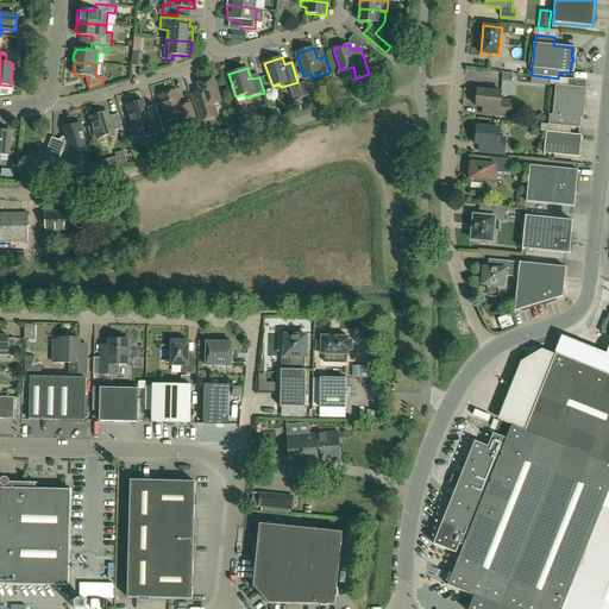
[(378,74),(382,82),(389,81),(385,71),(378,74)]
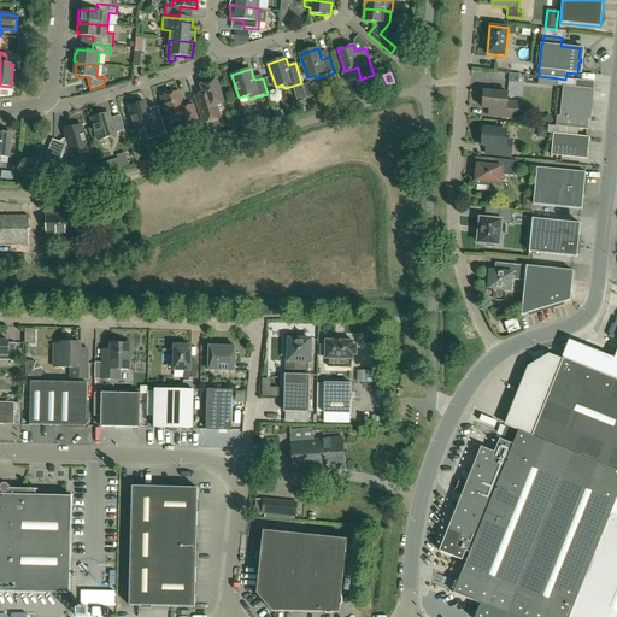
[(517,75),(517,84),(530,84),(530,75),(517,75)]
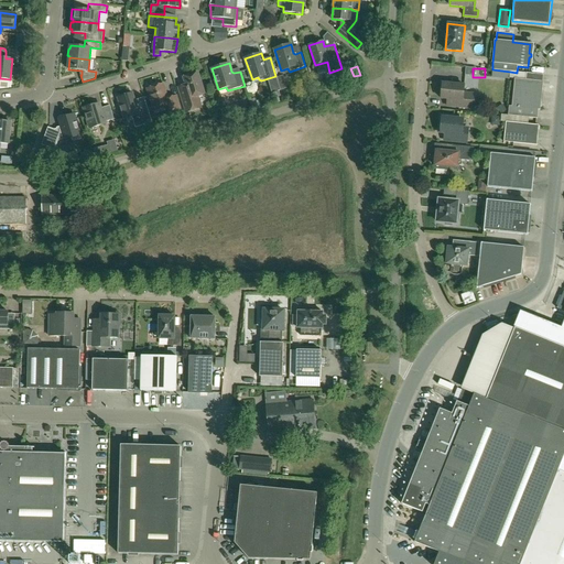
[(525,73),(517,72),(517,73),(510,72),(509,78),(514,79),(512,107),(509,106),(508,116),(538,119),(539,110),(540,110),(543,82),(524,79),(525,73)]
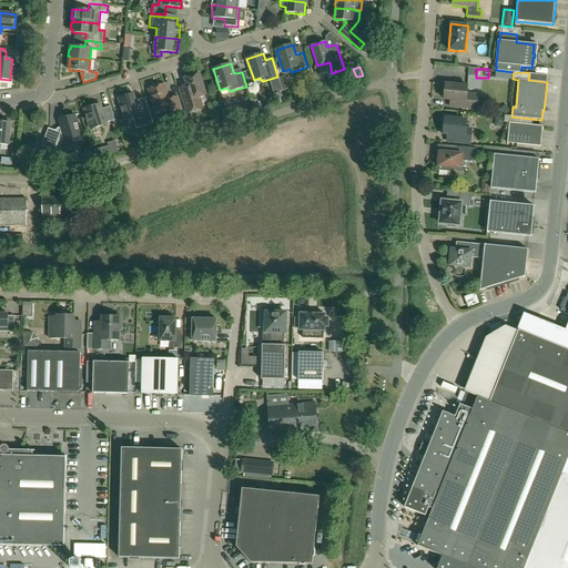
[(199,97),(205,94),(199,73),(194,75),(192,74),(189,75),(188,78),(185,78),(188,87),(180,89),(188,113),(202,109),(199,97)]
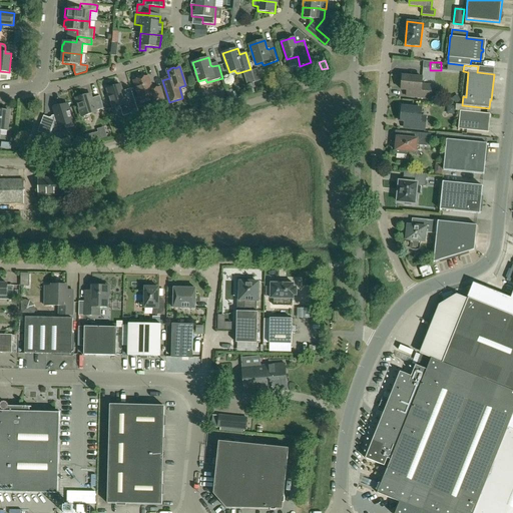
[(407,90),(406,96),(430,98),(432,85),(422,84),(422,77),(402,75),(401,89),(407,90)]
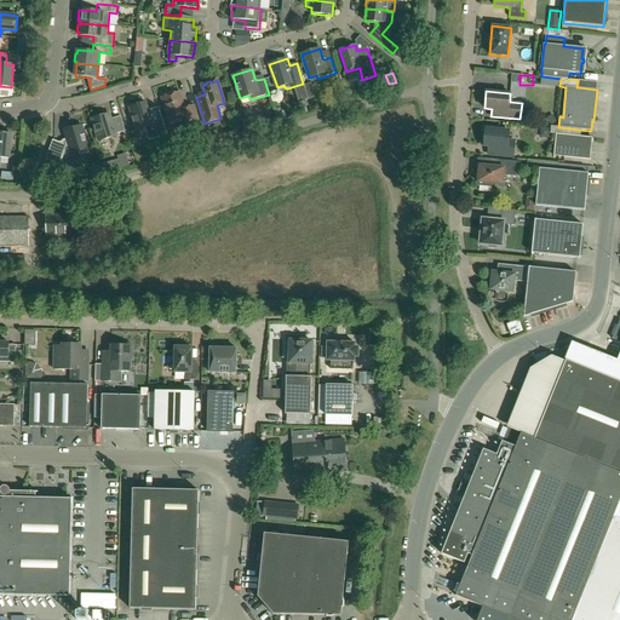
[(179,92),(162,98),(170,121),(182,118),(184,125),(199,120),(194,105),(184,109),(179,92)]
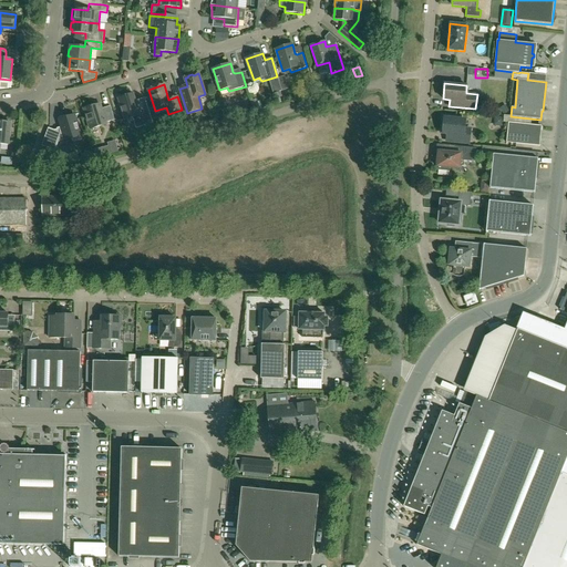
[(272,94),(277,104),(284,101),(280,92),(272,94)]
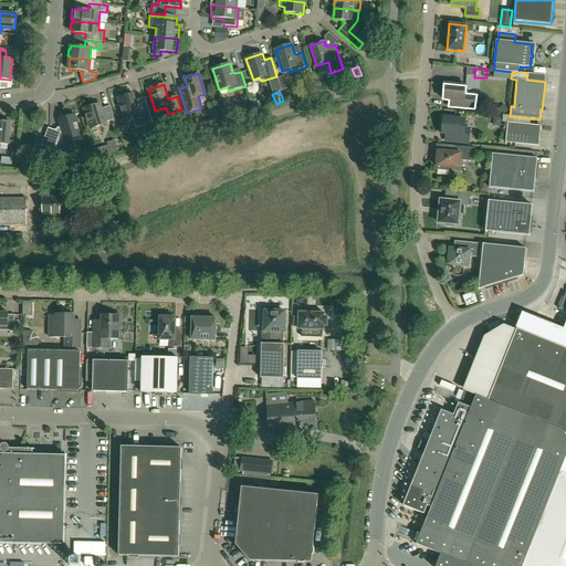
[(136,128),(153,123),(148,108),(139,111),(138,109),(133,94),(118,98),(125,119),(133,117),(136,128)]
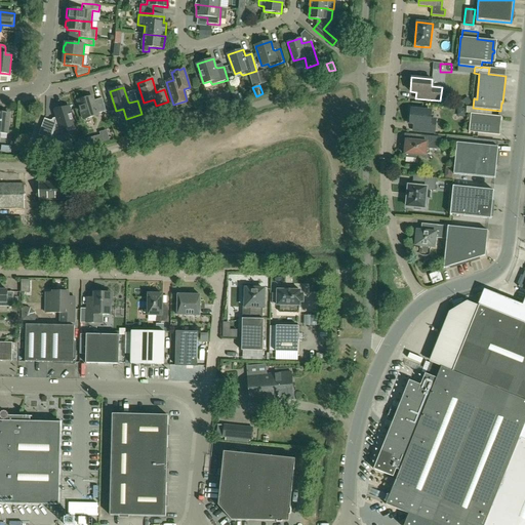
[(92,96),(78,102),(83,119),(98,115),(98,114),(107,111),(103,98),(94,101),(92,96)]
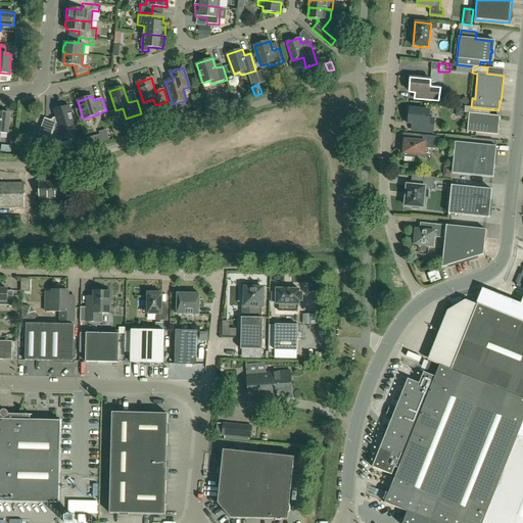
[(45,119),(39,134),(51,139),(54,131),(60,129),(60,130),(66,129),(66,130),(68,131),(77,129),(69,106),(61,108),(60,106),(53,108),(56,119),(50,121),(45,119)]
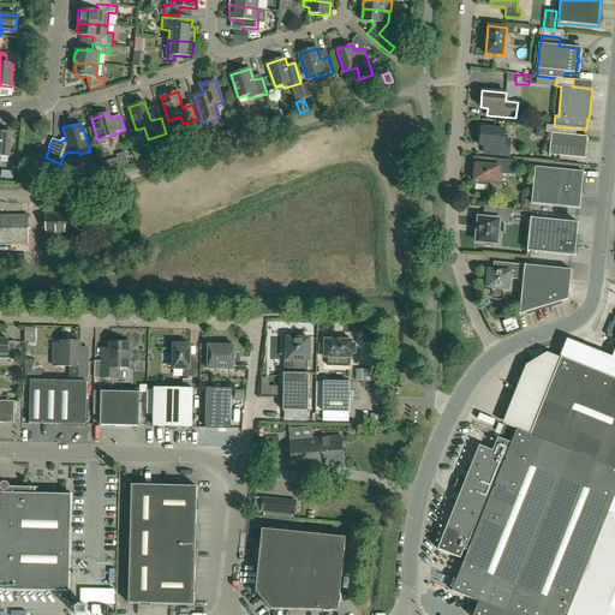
[(484,153),(509,155),(511,141),(503,139),(505,131),(497,129),(495,126),(479,125),(478,138),(481,138),(481,145),(485,145),(484,153)]
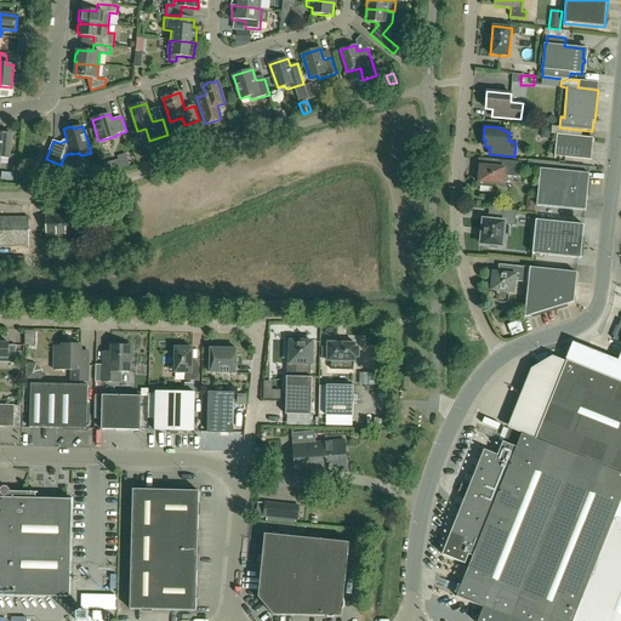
[(0,158),(10,159),(12,135),(0,132),(0,158)]
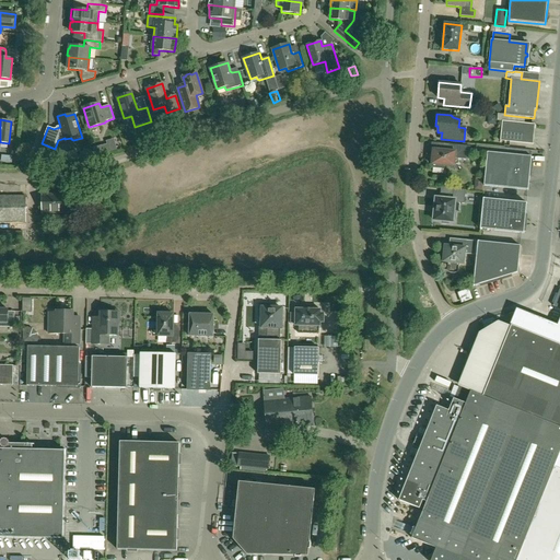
[(535,125),(502,121),(500,141),(533,144),(535,125)]
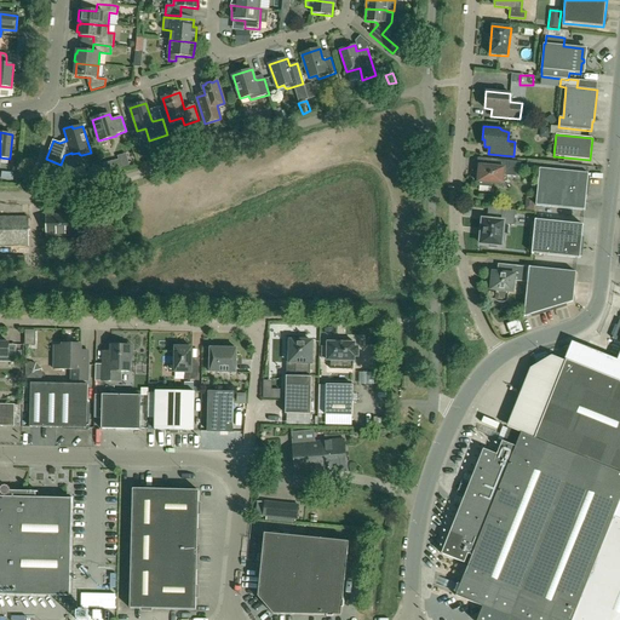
[(494,167),(480,166),(477,182),(480,183),(480,185),(492,187),(492,184),(503,184),(504,176),(518,177),(521,162),(494,160),(494,167)]
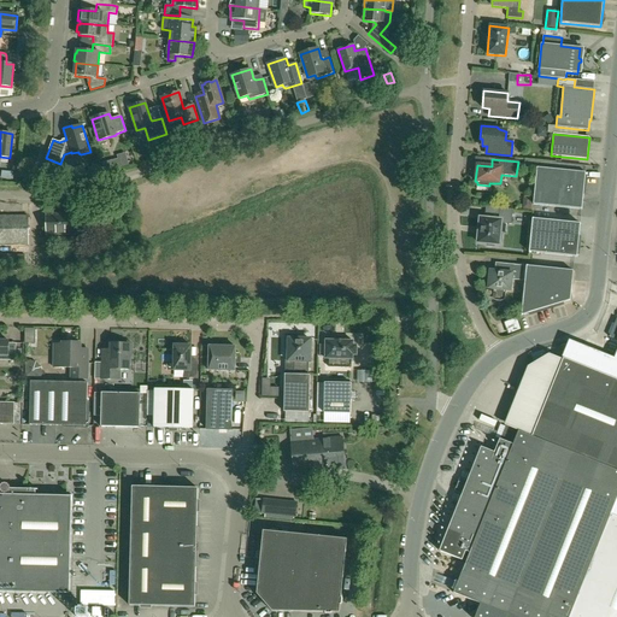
[(536,168),(536,170),(533,205),(582,210),(586,172),(536,168)]
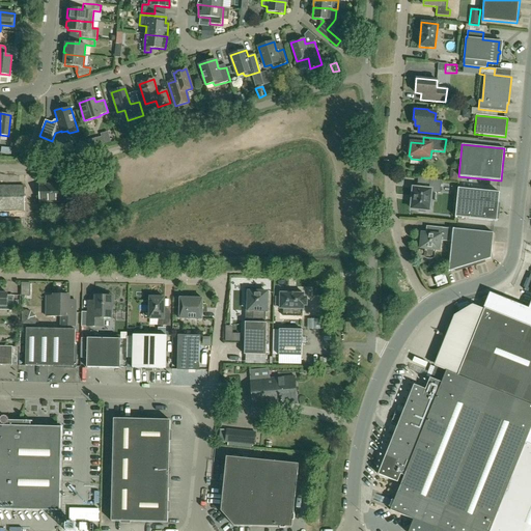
[(440,193),(442,180),(429,179),(428,190),(413,188),(411,208),(429,211),(430,192),(440,193)]
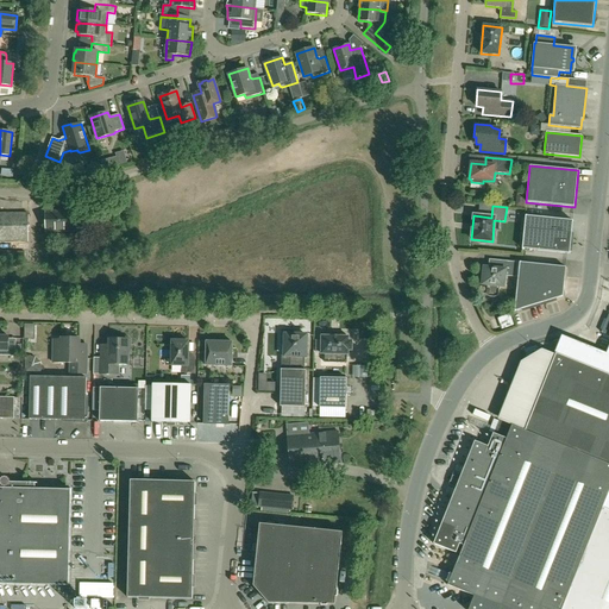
[(0,213),(0,242),(19,243),(25,242),(29,242),(29,213),(0,213)]
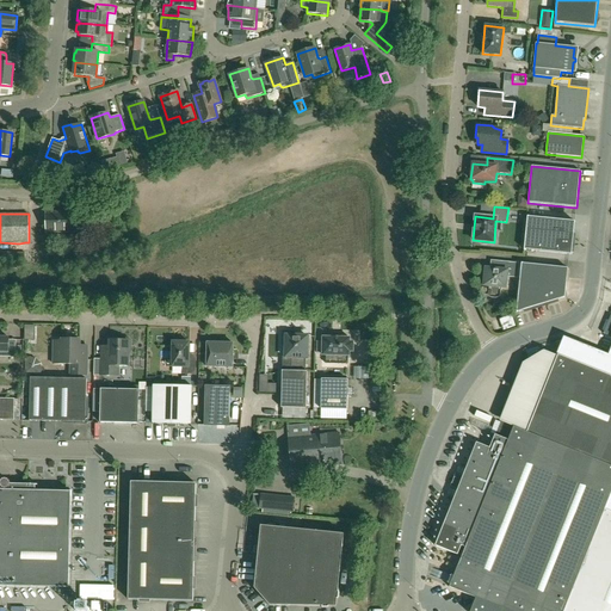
[(48,214),(48,233),(74,233),(74,214),(48,214)]
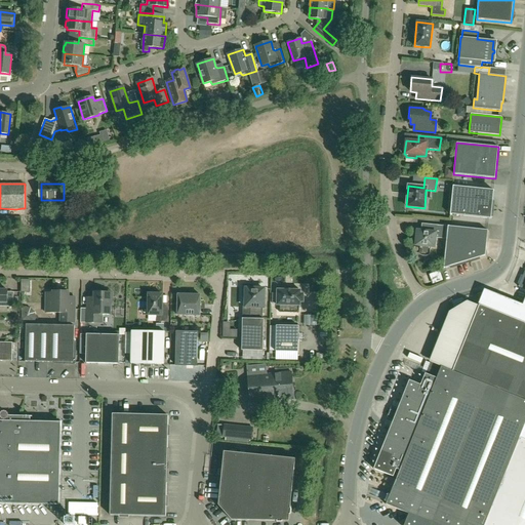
[(494,191),(453,186),(450,214),(491,219),(494,191)]
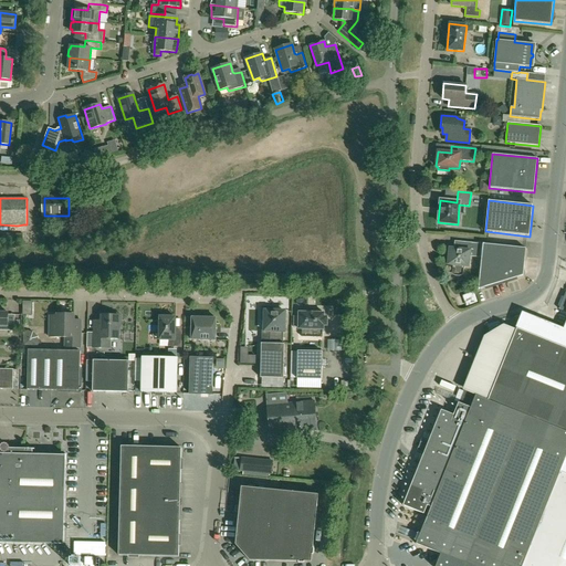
[(0,243),(23,244),(24,234),(0,233),(0,243)]
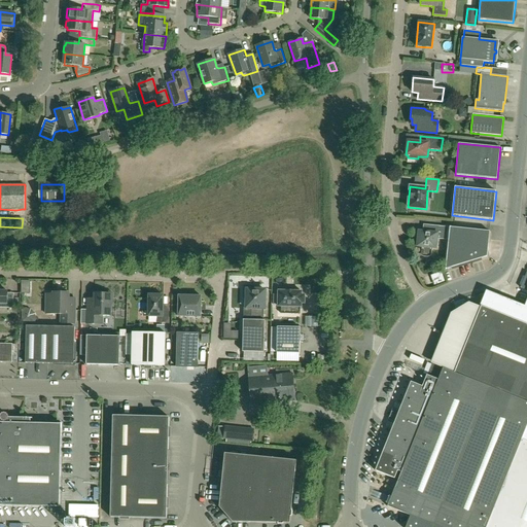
[(430,255),(431,248),(436,248),(437,239),(447,240),(448,226),(436,225),(435,233),(419,232),(418,234),(417,233),(415,236),(415,238),(415,240),(415,242),(416,244),(417,245),(417,247),(422,247),(421,254),(422,255),(424,256),(427,257),(429,256),(430,255)]
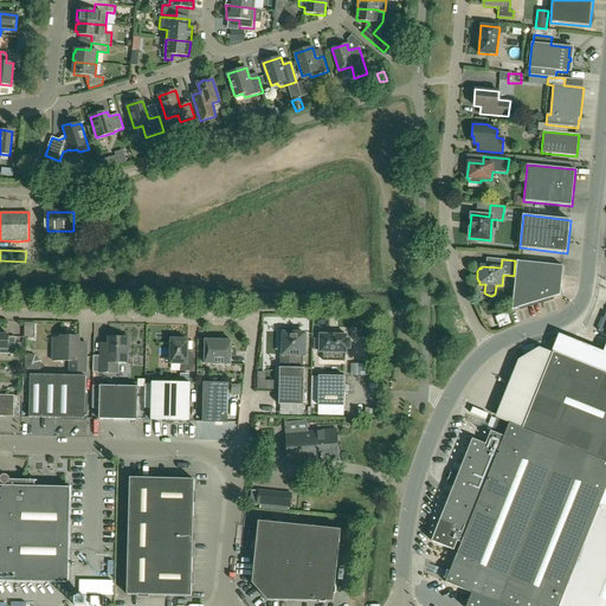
[(513,310),(560,296),(563,266),(517,262),(513,310)]
